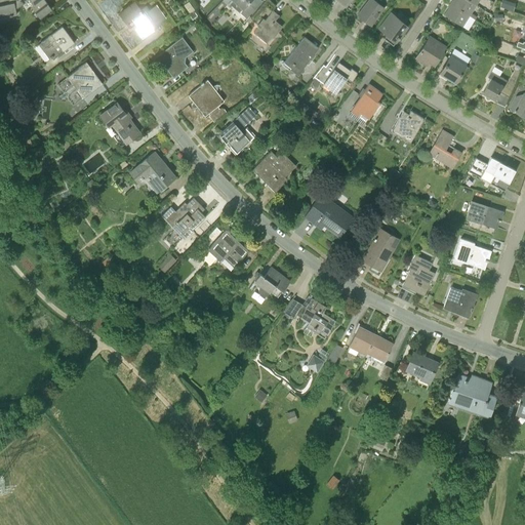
[(0,0),(0,16),(9,14),(9,16),(16,14),(15,8),(27,0),(30,0),(33,4),(31,6),(39,17),(51,8),(44,0),(0,0)]
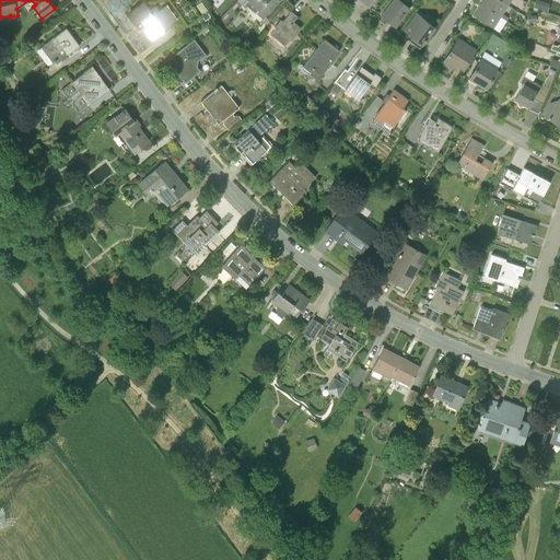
[(247,0),(245,3),(263,19),(270,10),(264,4),(267,0),(247,0)]
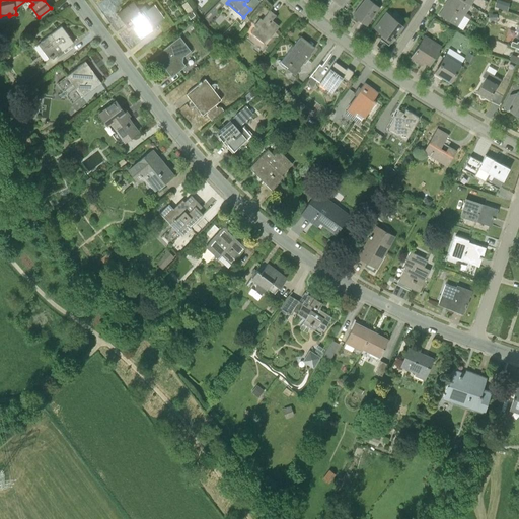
[(366,24),(379,8),(369,0),(364,0),(353,14),(366,24)]
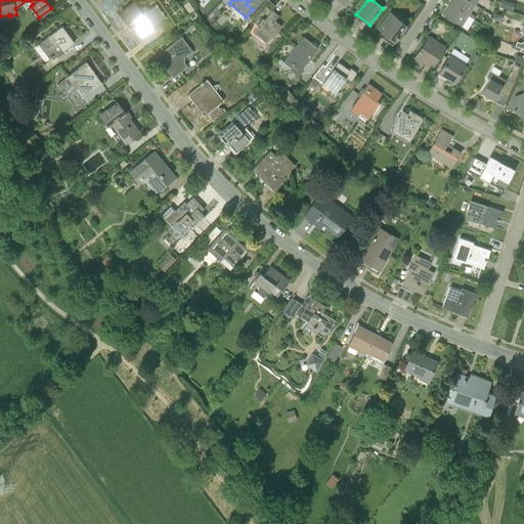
[(452,0),(450,4),(468,15),(475,5),(467,0),(452,0)]
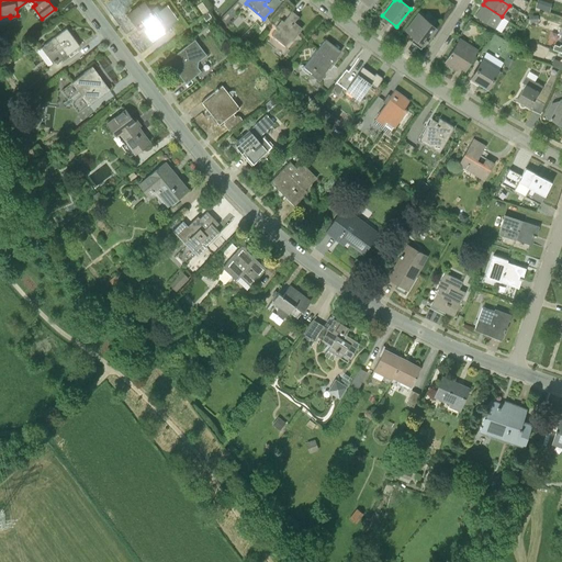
[(541,0),(536,0),(535,7),(541,9),(544,1),(541,0)]
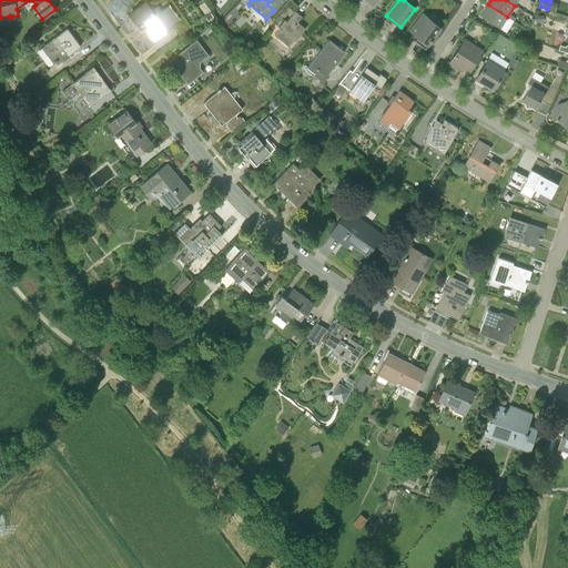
[(153,12),(146,4),(130,17),(137,26),(143,20),(150,30),(148,32),(154,41),(174,27),(168,18),(165,19),(158,9),(153,12)]
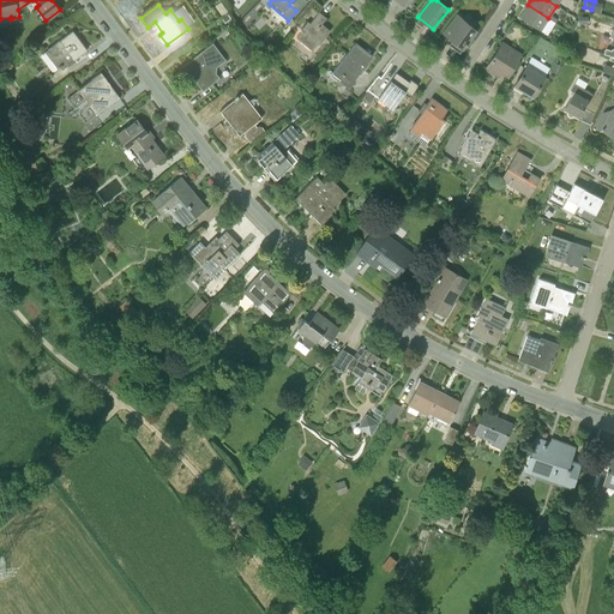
[(548,18),(528,5),(519,17),(541,31),(548,18)]
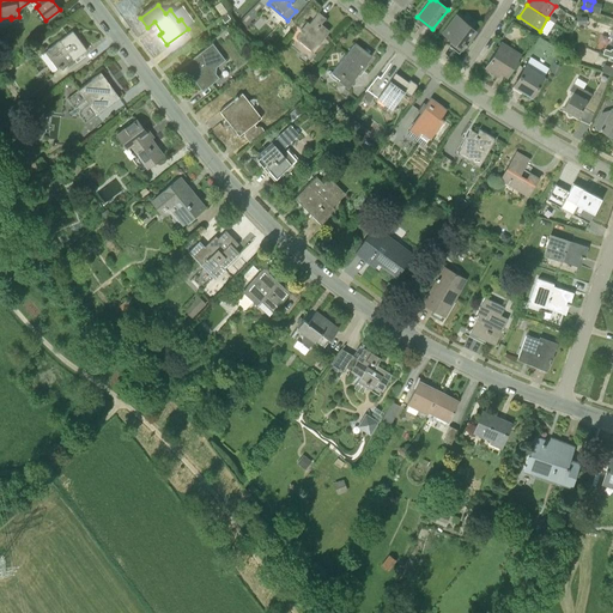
[(319,12),(304,31),(302,30),(296,38),(311,50),(317,42),(320,44),(329,31),(321,24),(326,18),(319,12)]
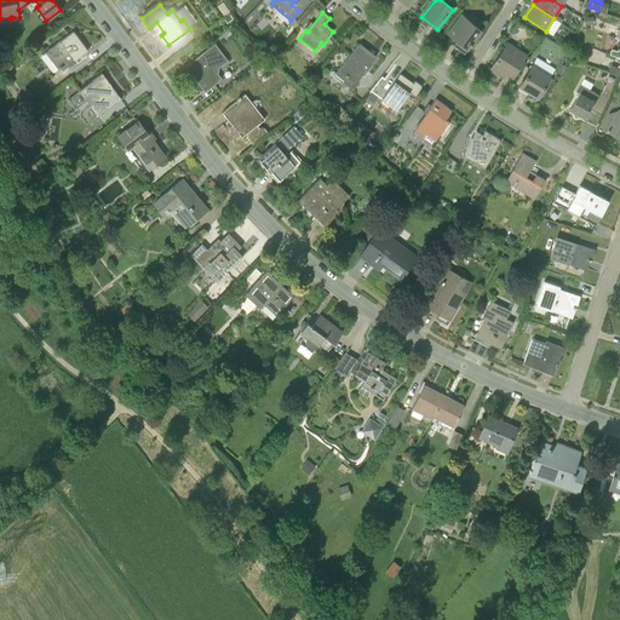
[(453,44),(464,52),(471,42),(469,41),(478,28),(464,16),(449,34),(455,40),(453,44)]
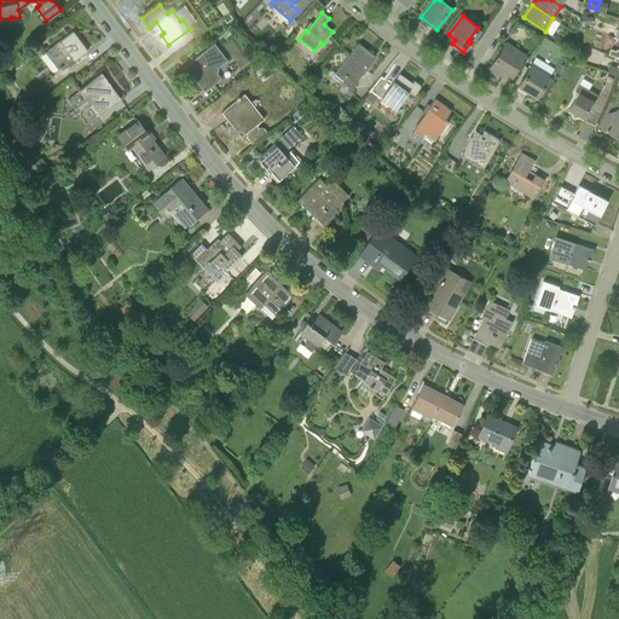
[(62,69),(87,51),(73,30),(41,55),(53,71),(61,67),(62,69)]
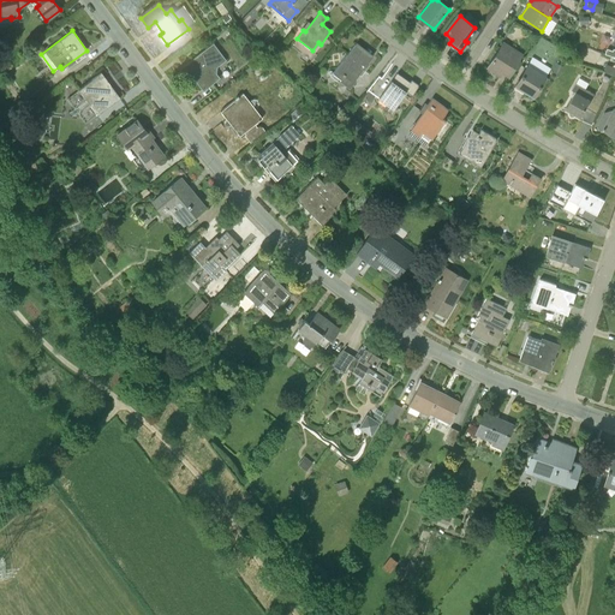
[(350,85),(372,55),(357,42),(333,73),(350,85)]
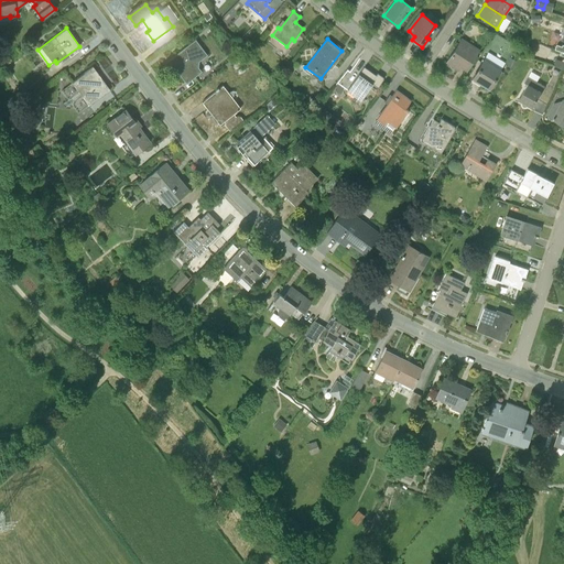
[(466,69),(478,51),(461,39),(446,62),(458,69),(461,65),(466,69)]
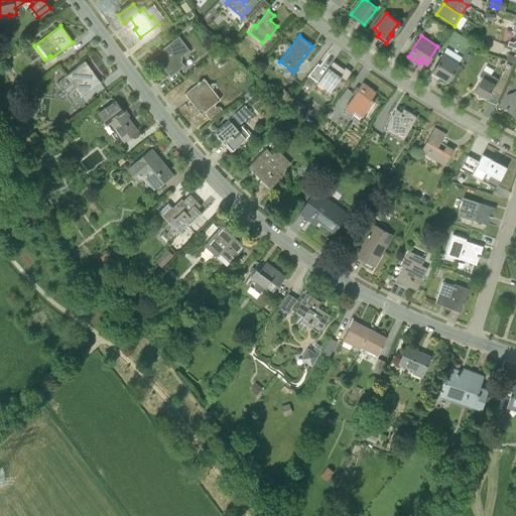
[(188,49),(187,50),(178,38),(156,55),(157,56),(153,59),(159,68),(163,65),(170,74),(177,69),(181,76),(199,62),(188,49)]
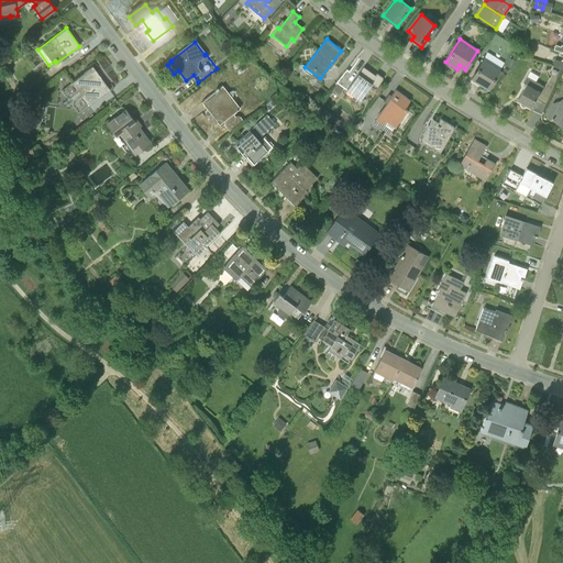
[(364,62),(357,56),(348,70),(345,68),(334,84),(337,86),(335,88),(340,91),(342,88),(340,87),(341,85),(361,98),(372,83),(376,86),(383,78),(376,73),(374,75),(361,66),(364,62)]
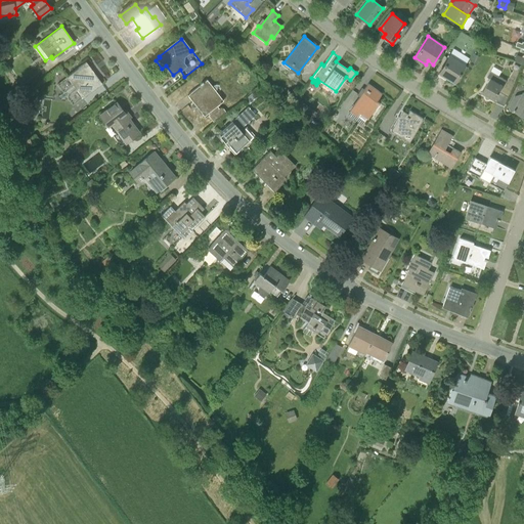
[(223,62),(228,59),(224,54),(219,57),(223,62)]
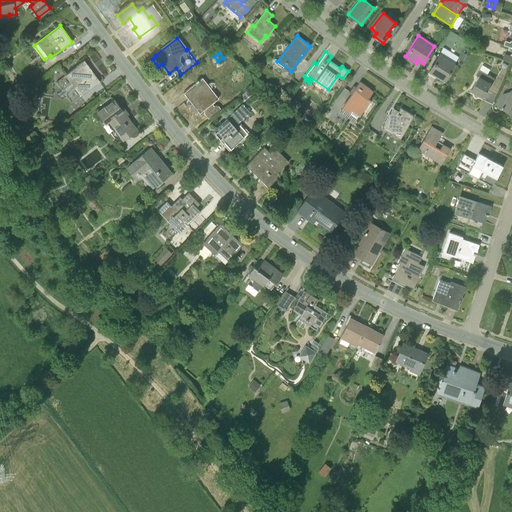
[(511,63),(511,55),(504,53),(502,60),(511,63)]
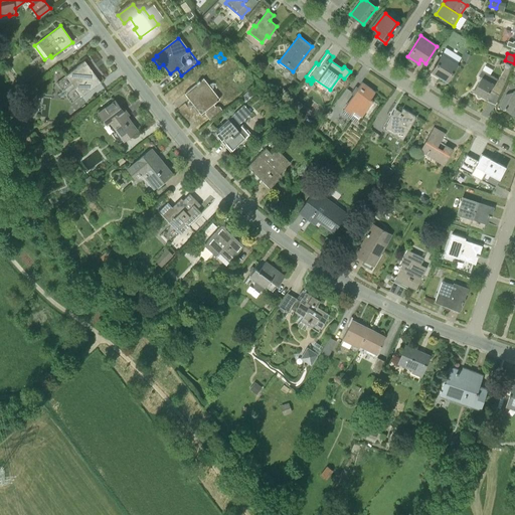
[(447,80),(457,64),(441,54),(432,70),(447,80)]
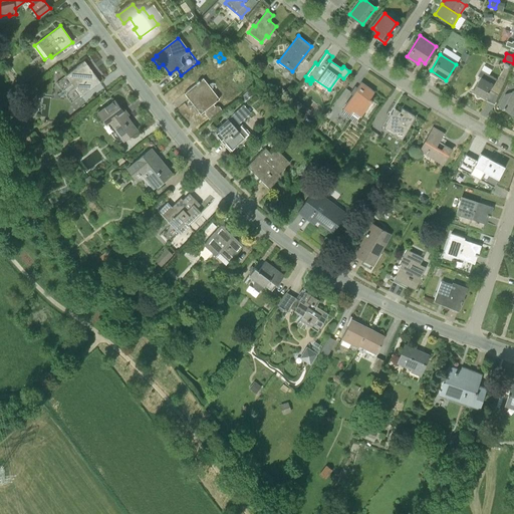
[(88,60),(98,76),(103,74),(93,57),(88,60)]
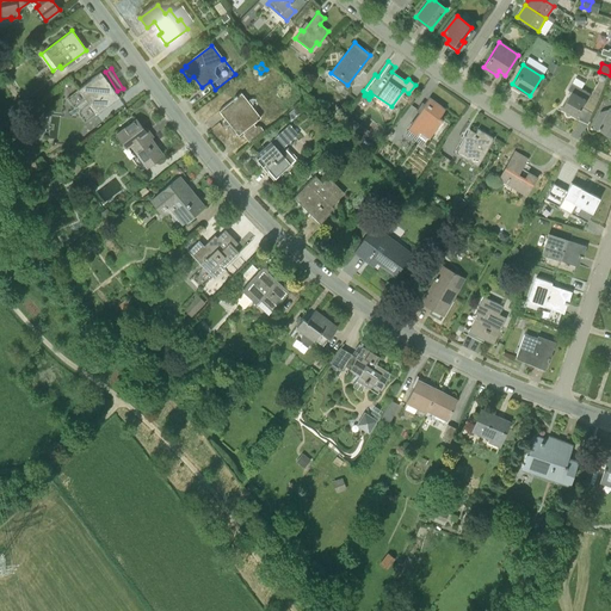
[(86,122),(119,97),(100,72),(67,97),(86,122)]
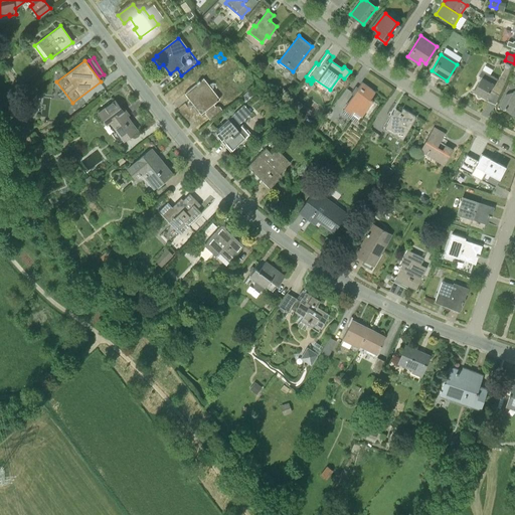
[(490,74),(482,69),(479,75),(482,77),(475,91),(487,98),(498,78),(490,74)]
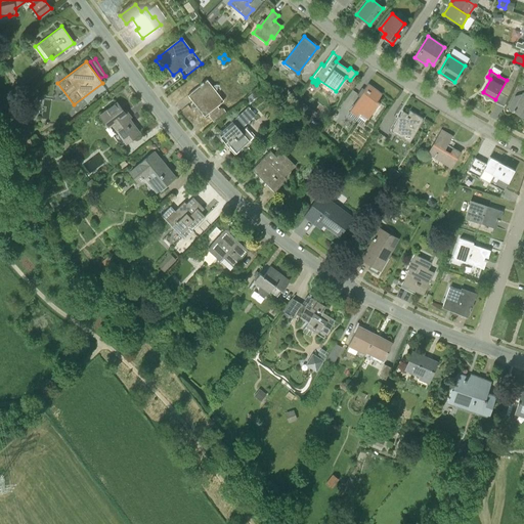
[(216,105),(223,100),(207,80),(187,95),(192,101),(191,101),(191,102),(191,103),(191,104),(191,105),(192,106),(193,106),(194,106),(195,105),(204,116),(208,113),(209,115),(213,121),(225,112),(223,108),(222,107),(220,107),(218,108),(216,105)]
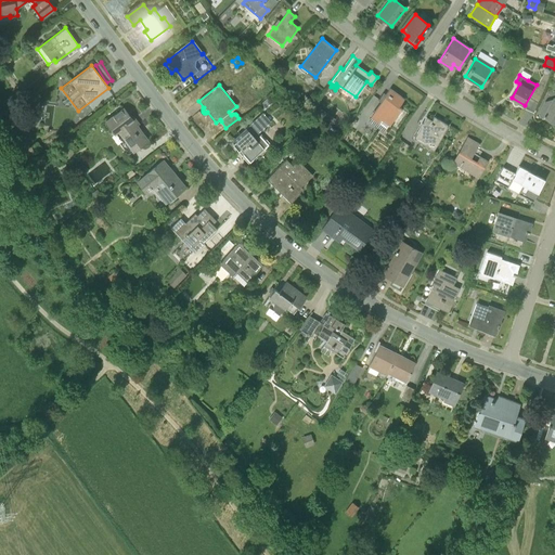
[(390,124),(401,107),(398,106),(404,99),(390,88),(381,102),(371,117),(378,123),(382,117),(390,124)]
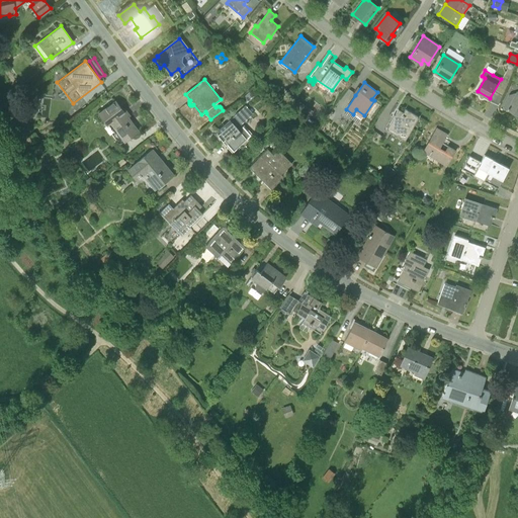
[(517,113),(517,90),(517,92),(508,95),(504,103),(504,104),(505,106),(506,109),(509,108),(517,113)]
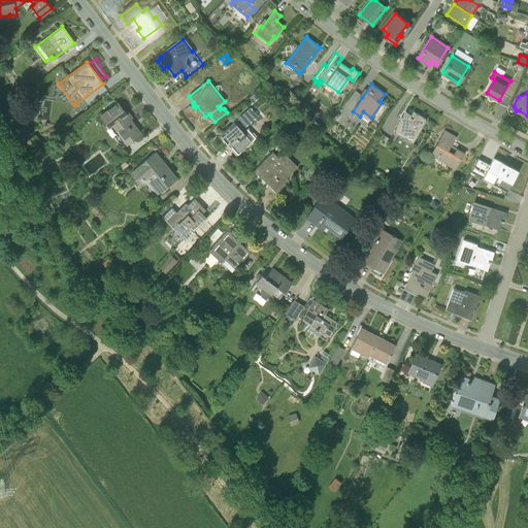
[(245,99),(251,104),(256,100),(252,95),(245,99)]
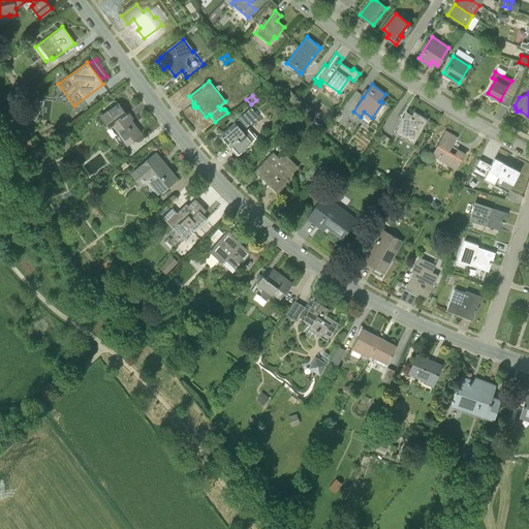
[(303,101),(298,109),(304,114),(308,109),(307,104),(303,101)]
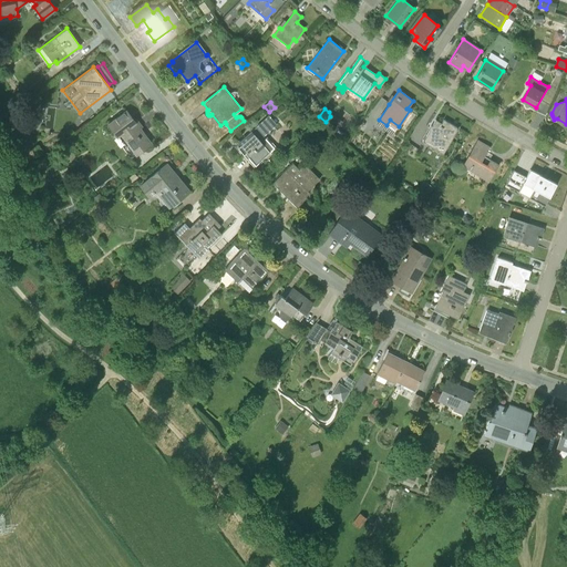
[(151,143),(126,111),(109,124),(117,135),(121,133),(136,153),(151,143)]
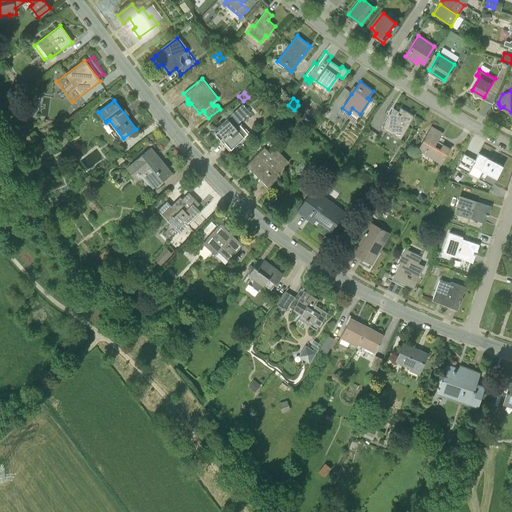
[(239,125),(237,123),(249,112),(242,105),(215,129),(221,136),(220,137),(230,149),(243,137),(245,139),(250,134),(241,124),(239,125)]
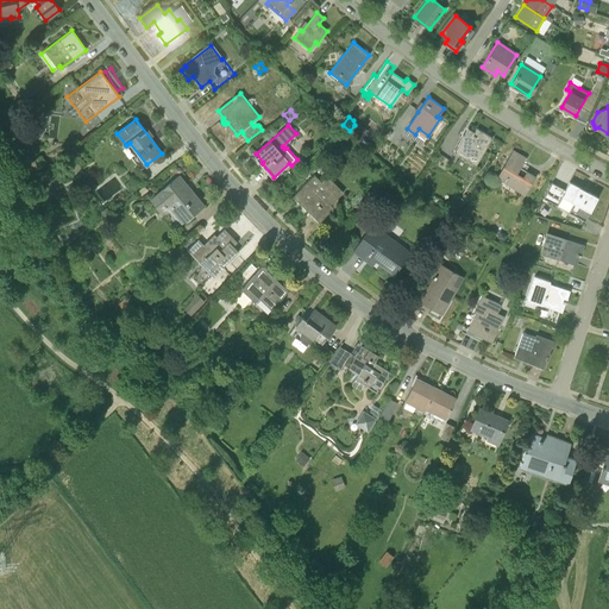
[(473,132),(468,129),(453,151),(475,164),(491,138),(476,129),(473,132)]
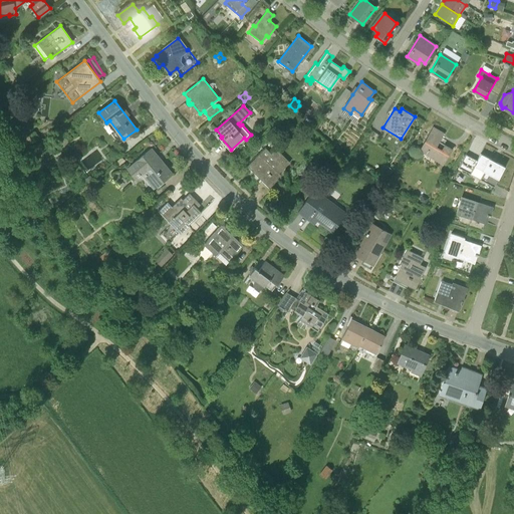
[(441,151),(435,147),(443,134),(433,126),(419,150),(443,164),(451,149),(444,145),(441,151)]
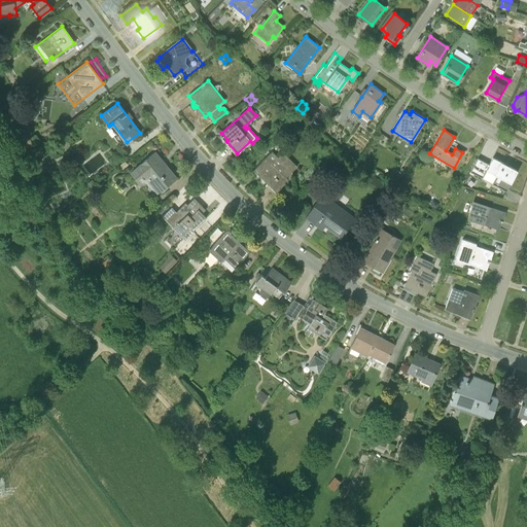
[(277,156),(272,151),(266,157),(253,170),(261,178),(261,177),(276,190),(287,179),(299,168),(282,151),(277,156)]
